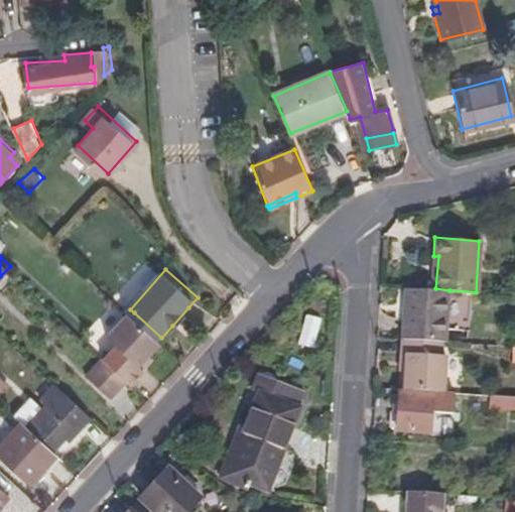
[(435,288),(407,287),(403,338),(443,341),(445,341),(449,290),(435,288)]
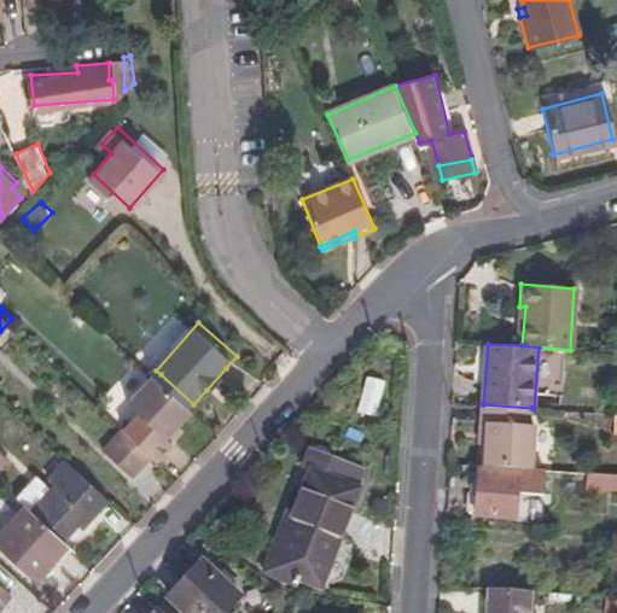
[(354,400),(374,407),(386,372),(366,365),(354,400)]
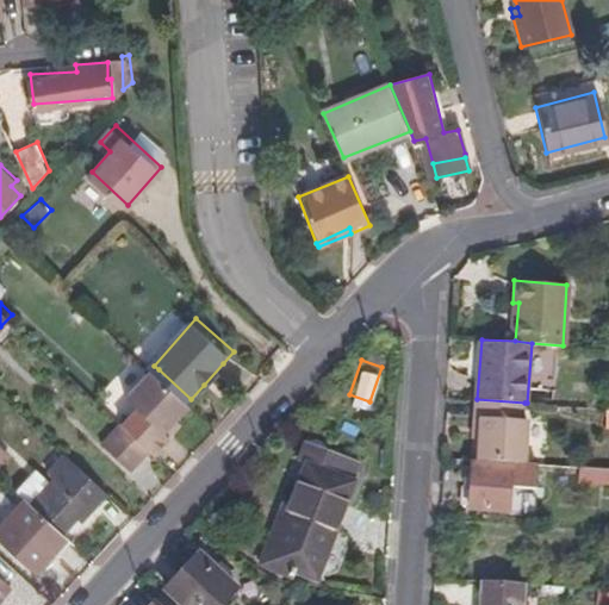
[(223,363),(204,385),(207,388),(228,367),(223,363)]
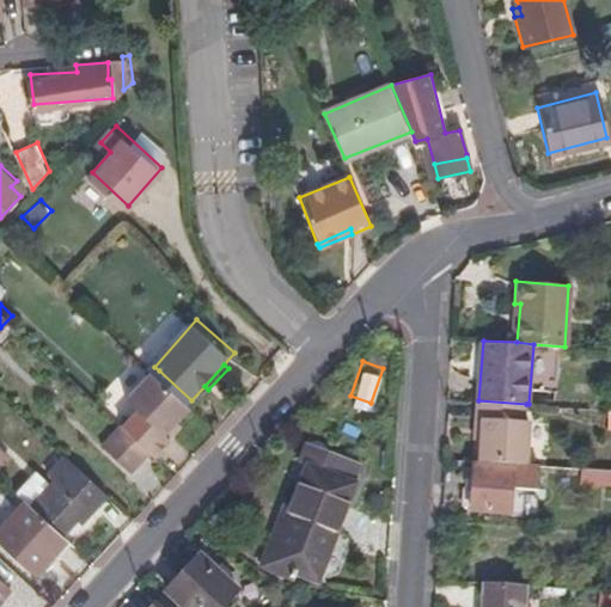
[(185,416),(195,404),(191,400),(159,371),(134,398),(145,409),(130,424),(157,449),(163,453),(177,436),(171,431),(185,416)]
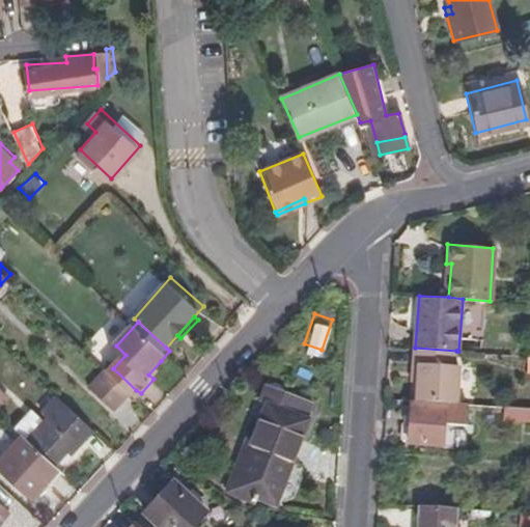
[(456,351),(415,348),(414,362),(418,364),(417,380),(415,399),(421,399),(443,400),(458,403),(461,366),(455,365),(456,351)]
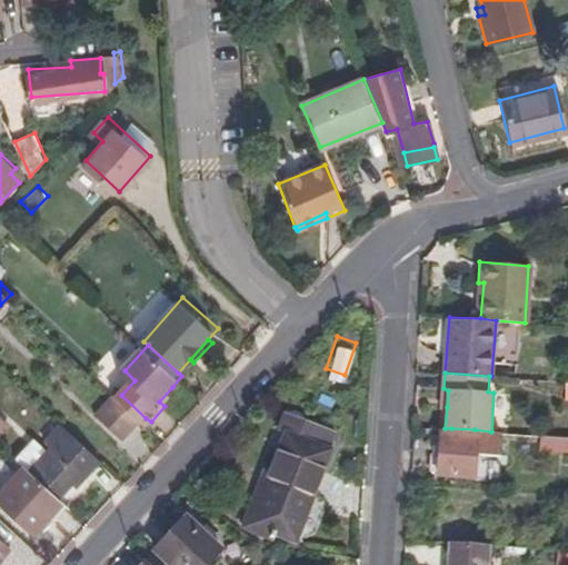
[(177,393),(172,387),(159,402),(165,406),(177,393)]
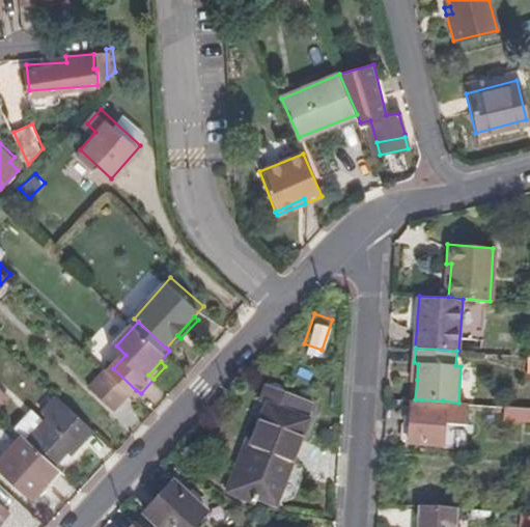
[(121,407),(136,390),(113,368),(98,385),(121,407)]
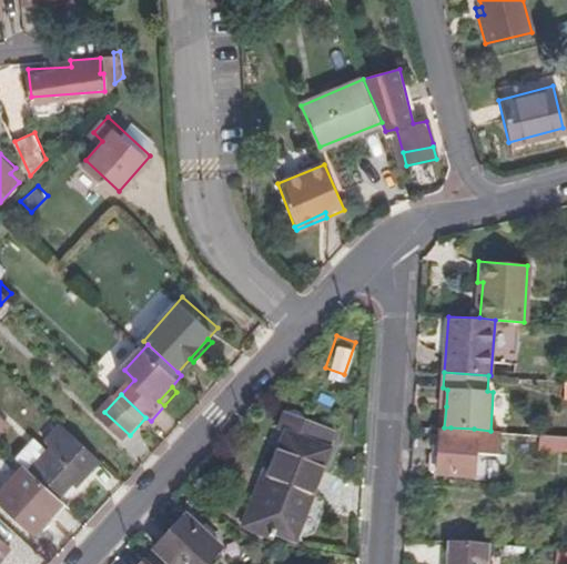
[(0,437),(1,439),(13,425),(0,413),(0,437)]
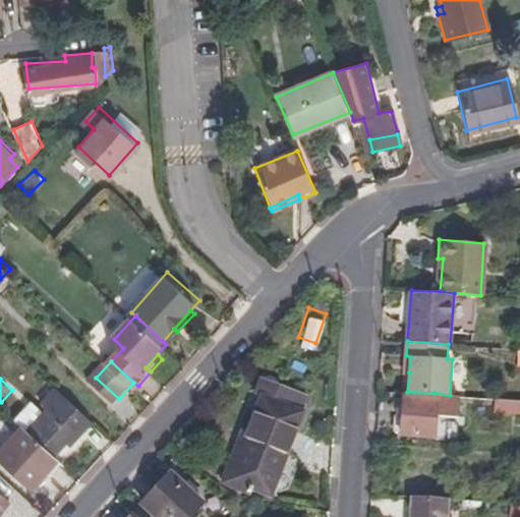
[(76,441),(96,418),(59,386),(46,400),(54,407),(49,413),(38,401),(21,420),(27,425),(60,455),(73,439),(76,441)]
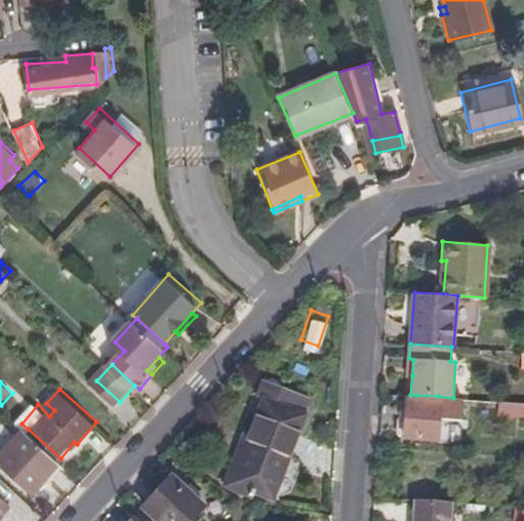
[(410,395),(406,394),(402,437),(436,438),(436,440),(457,441),(460,398),(453,398),(438,396),(438,401),(416,401),(416,395),(410,395)]
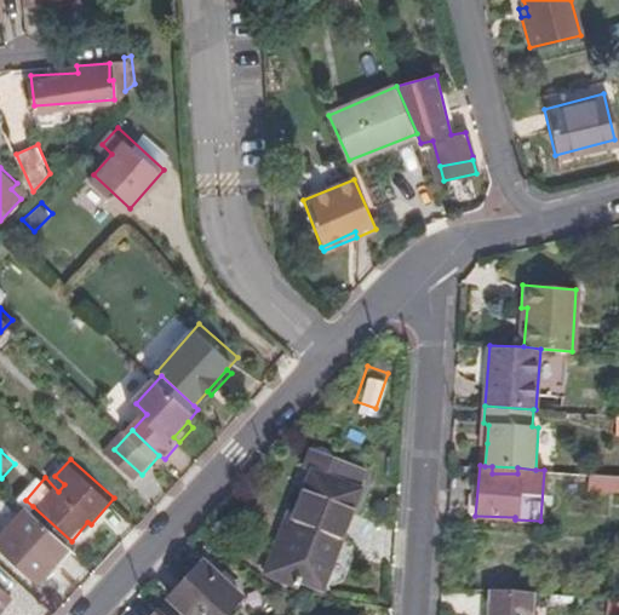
[(360,490),(314,472),(308,489),(315,492),(296,540),(282,534),(274,552),(288,557),(282,572),(298,579),(302,574),(325,585),(360,490)]
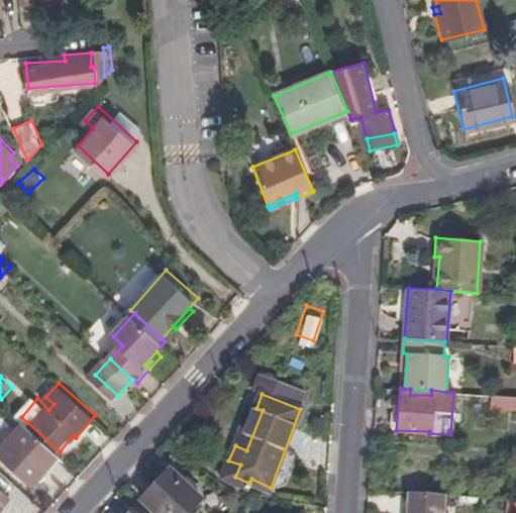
[(494,394),(487,394),(486,408),(515,409),(515,395),(509,395),(494,394)]
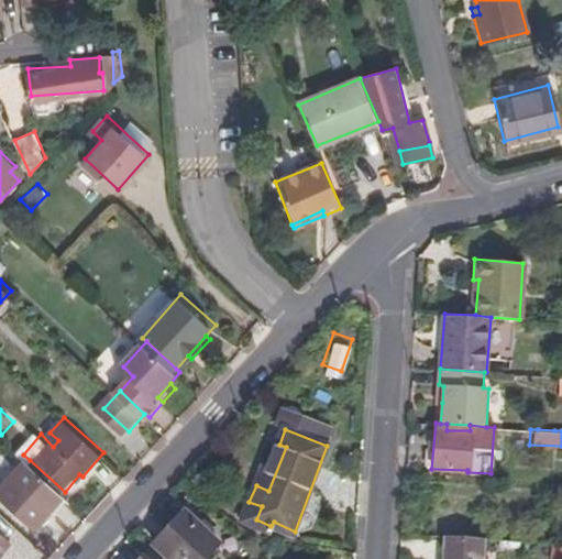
[(40,527),(69,496),(65,492),(30,460),(1,492),(40,527)]
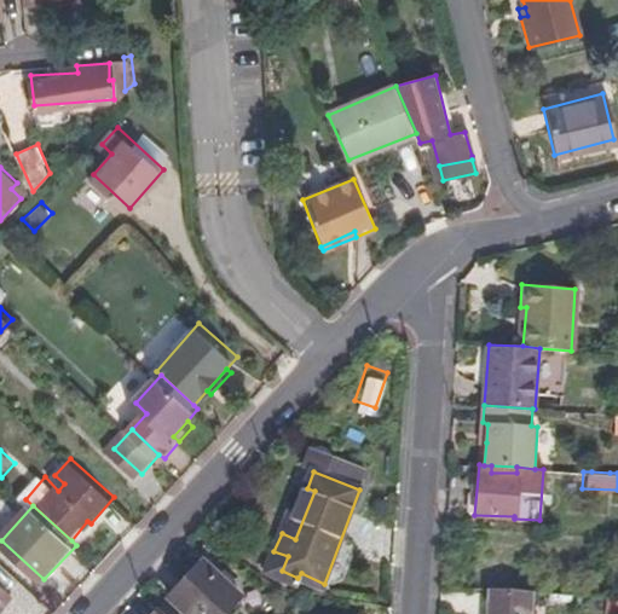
[(203,567),(172,602),(185,613),(227,613),(241,598),(203,567)]
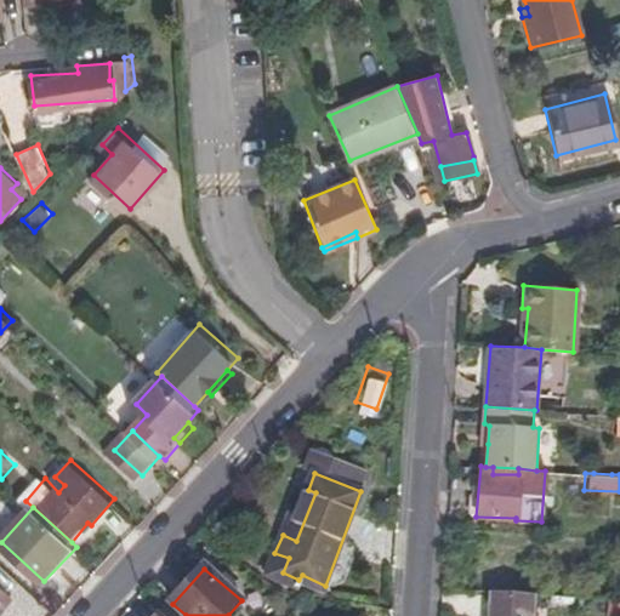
[(0,610),(16,591),(0,579),(0,610)]
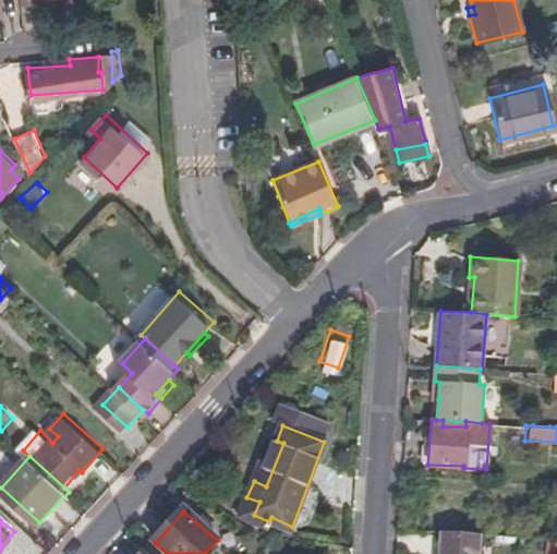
[(473,553),(476,531),(438,529),(436,553),(473,553)]
